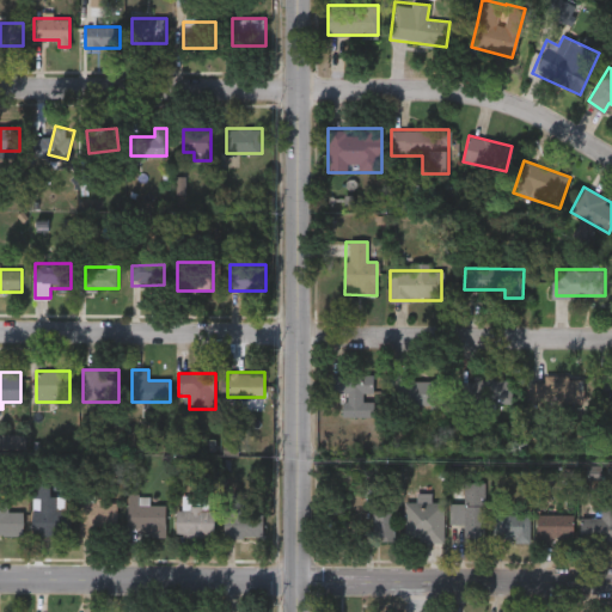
[(373,374),(373,416),(343,416),(343,393),(331,393),(331,374),(373,374)]
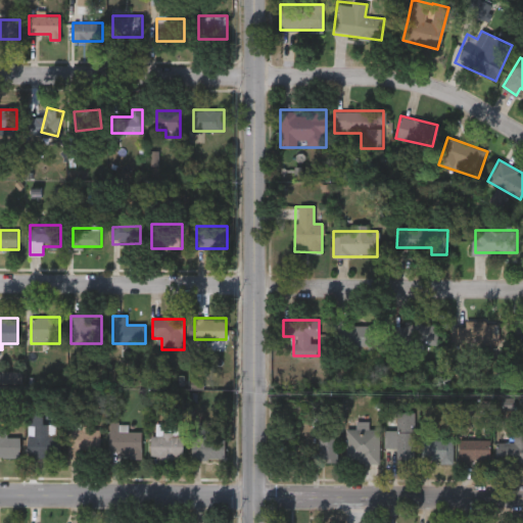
[(498,322),(498,347),(455,346),(455,326),(464,326),(464,322),(498,322)]
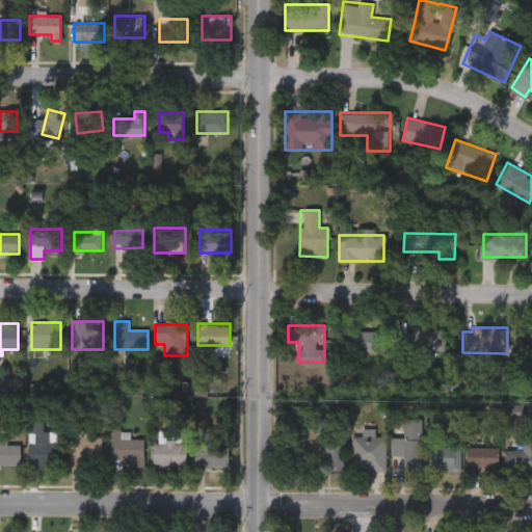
[(447,351),(409,351),(409,329),(446,328),(447,351)]
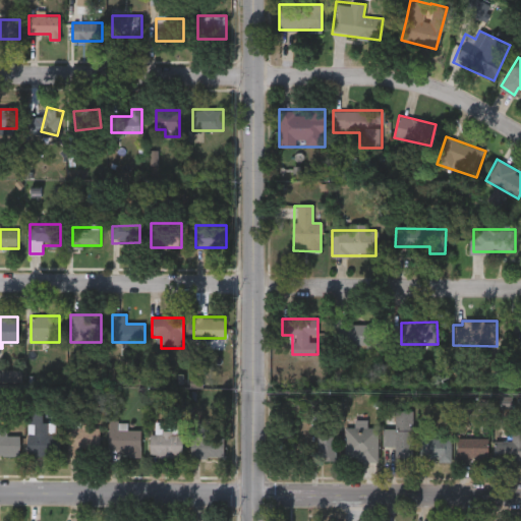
[(337,344),(337,323),(370,323),(370,344),(337,344)]
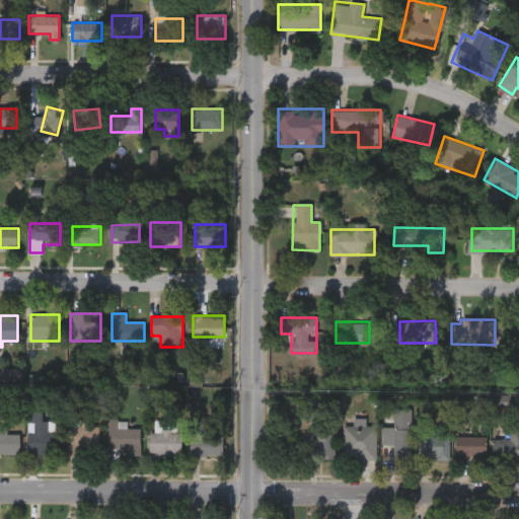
[(57,421),(57,454),(27,454),(27,408),(43,409),(43,421),(57,421)]
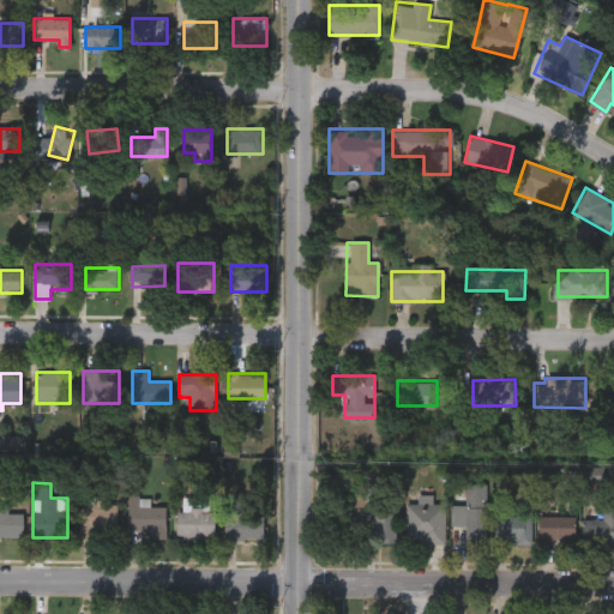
[(264,539),(227,539),(227,494),(250,494),(250,513),(264,513),(264,539)]
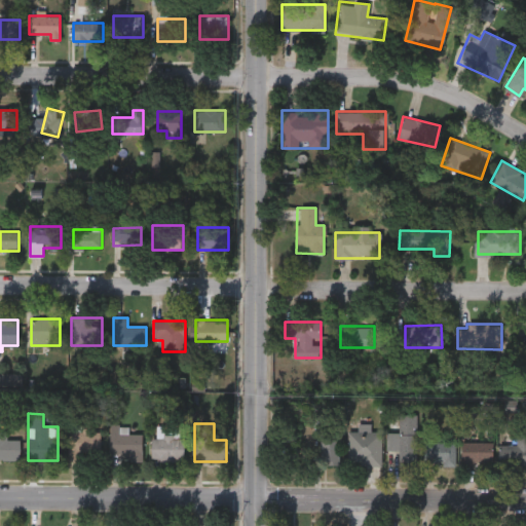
[(143,459),(110,459),(111,424),(129,424),(129,434),(143,434),(143,459)]
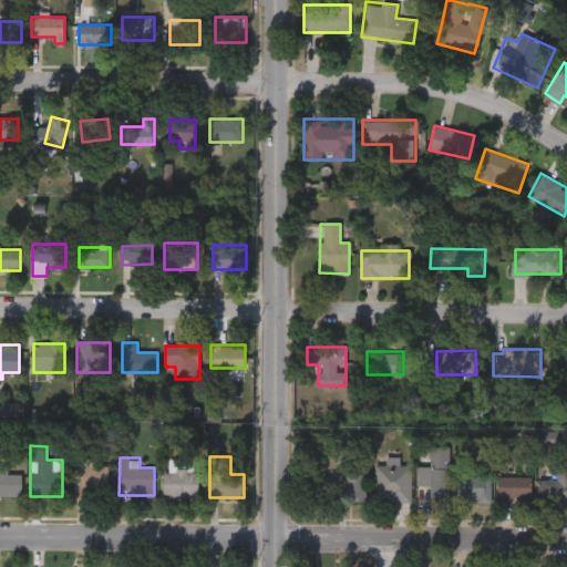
[(109,488),(88,487),(88,497),(73,497),(74,461),(110,461),(109,488)]
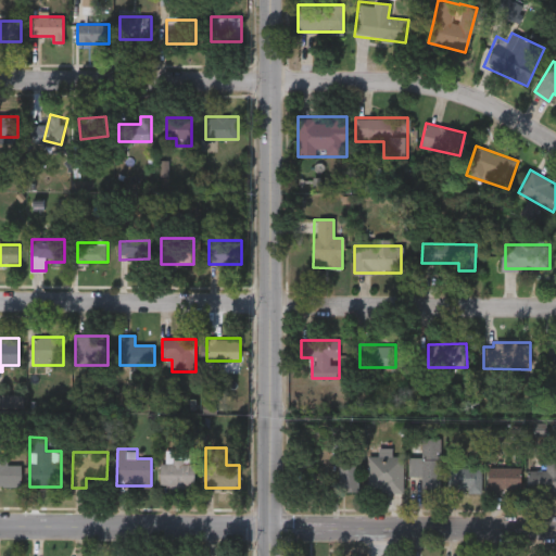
[(21,485),(0,485),(0,456),(8,456),(8,465),(21,465),(21,485)]
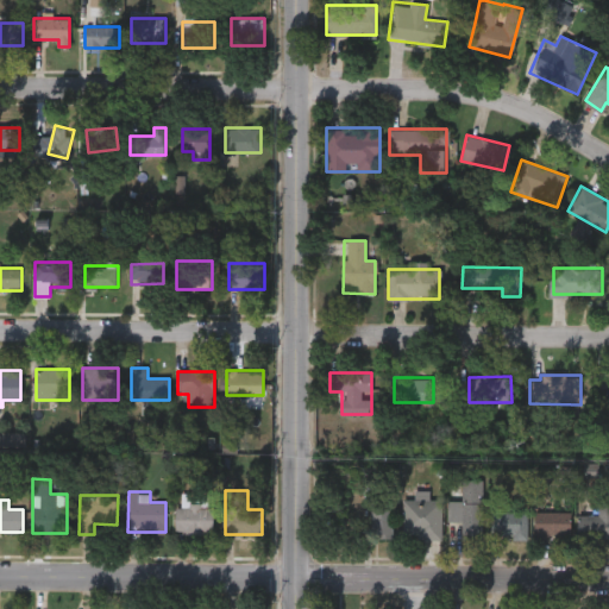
[(441,500),(441,539),(402,539),(402,500),(441,500)]
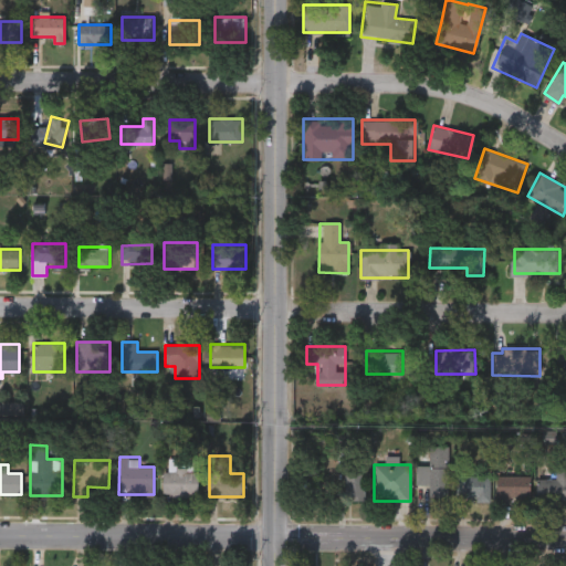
[(425,493),(433,465),(452,471),(443,500),(425,493)]
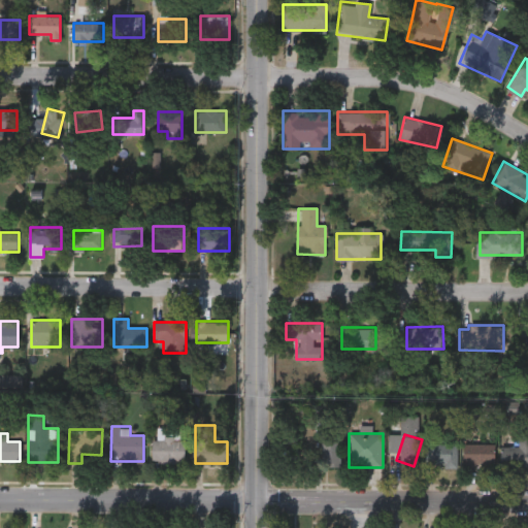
[(184,463),(153,463),(153,439),(158,439),(158,435),(184,435),(184,463)]
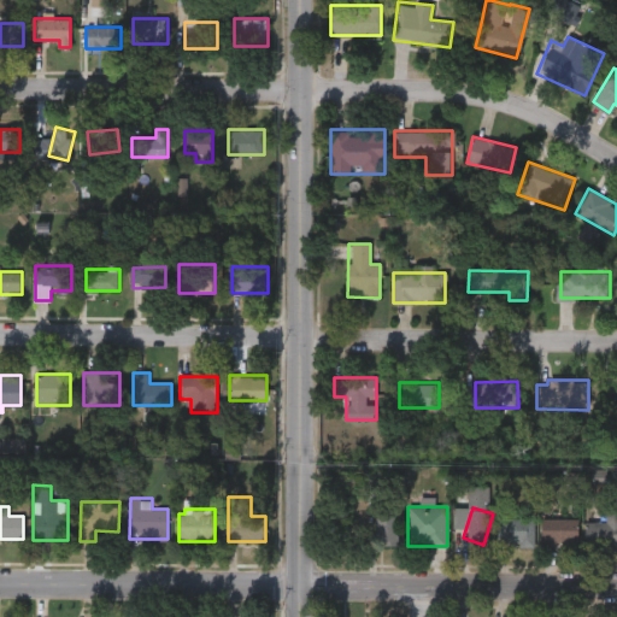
[(398,546),(372,546),(372,513),(398,513),(398,546)]
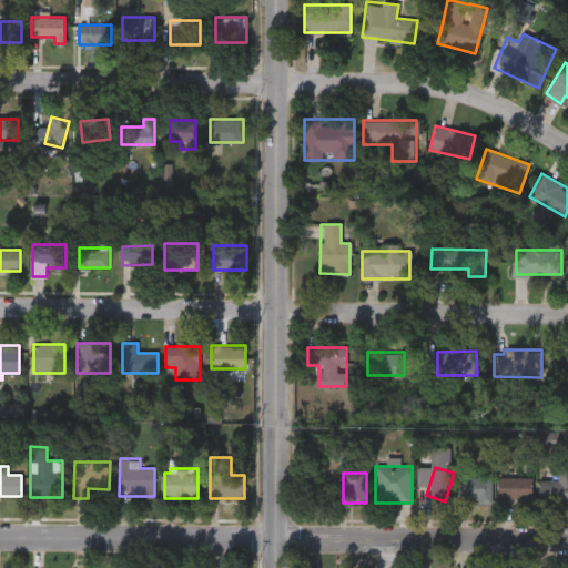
[(492,477),(492,503),(462,503),(462,477),(492,477)]
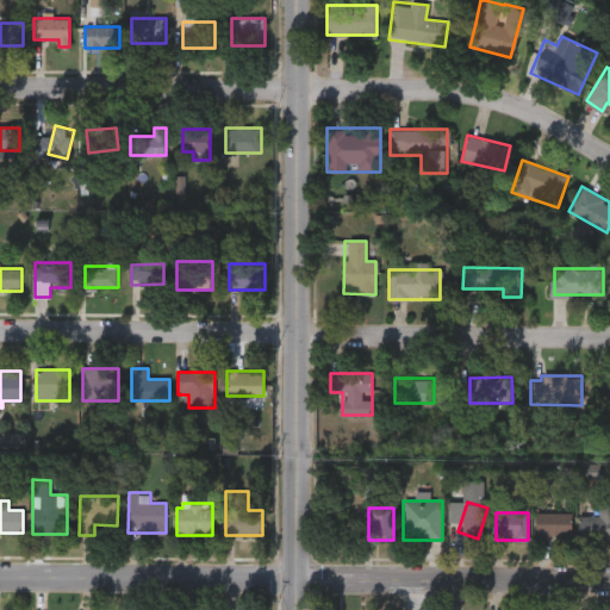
[(535,540),(535,512),(571,512),(571,540),(535,540)]
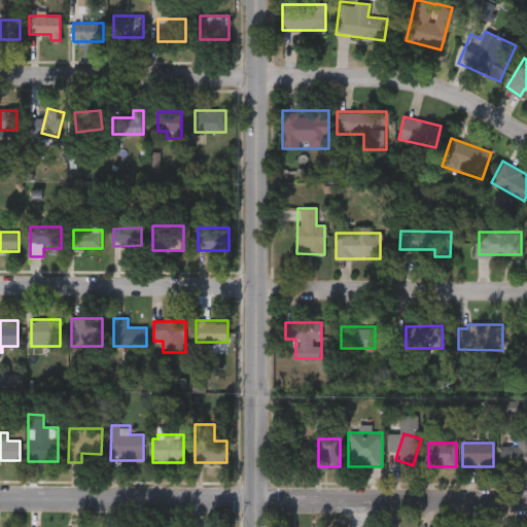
[(526,466),(499,466),(499,446),(526,446),(526,466)]
